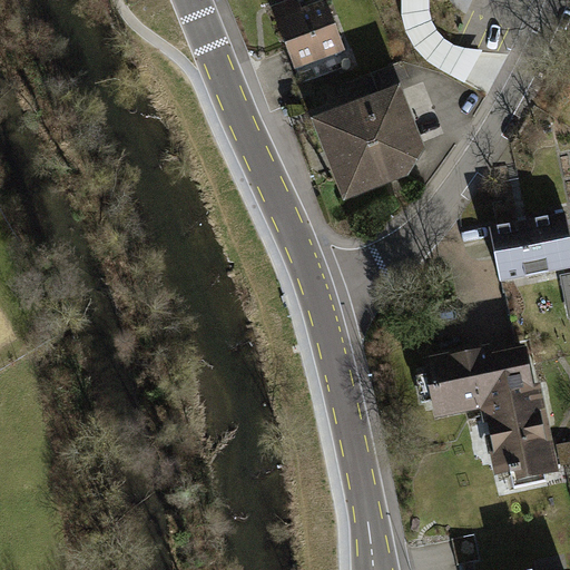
[(298,0),(275,8),(296,67),(343,50),(325,0),(324,0),(301,9),(298,0)]
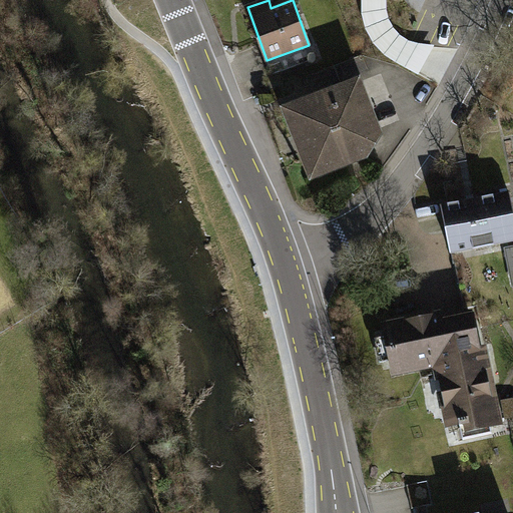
[(361,75),(283,104),(311,179),(369,157),(383,133),(361,75)]
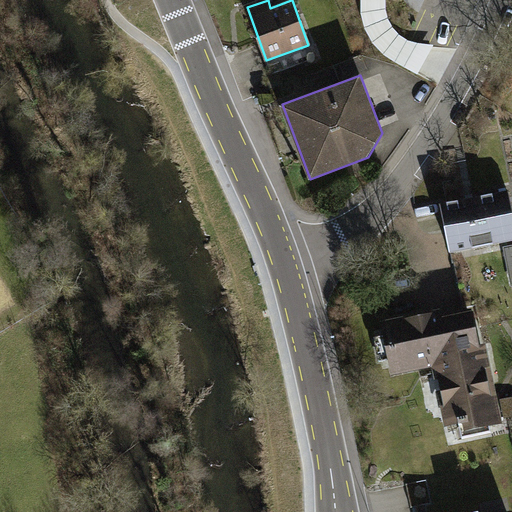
[(511,199),(511,191),(442,202),(455,283),(491,277),(486,247),(511,242),(511,199)]
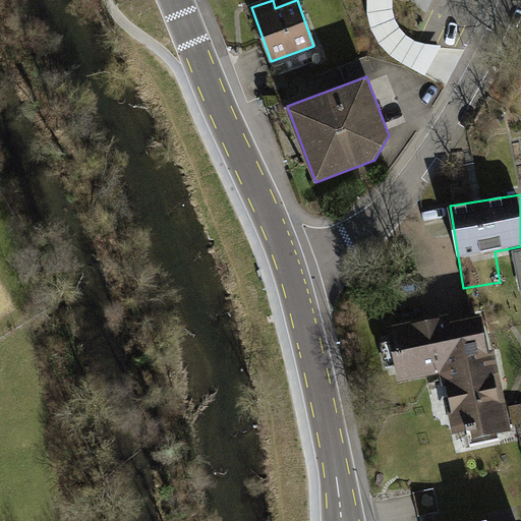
[(447,319),(390,330),(400,380),(443,370),(455,432),(466,430),(466,433),(477,431),(476,428),(483,426),(484,433),(505,428),(491,360),(485,361),(477,321),(448,327),(447,319)]
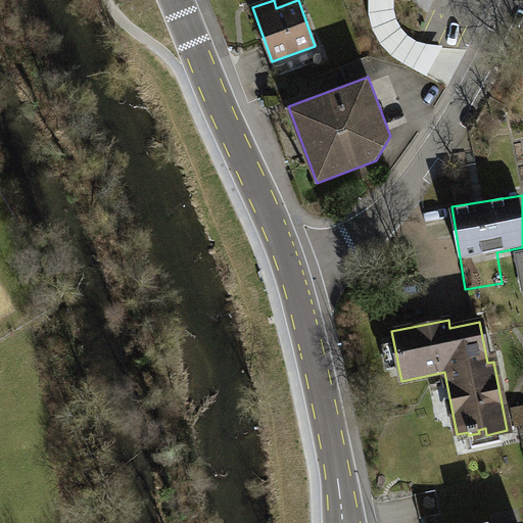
[(515,427),(522,425),(522,407),(512,409),(515,427)]
